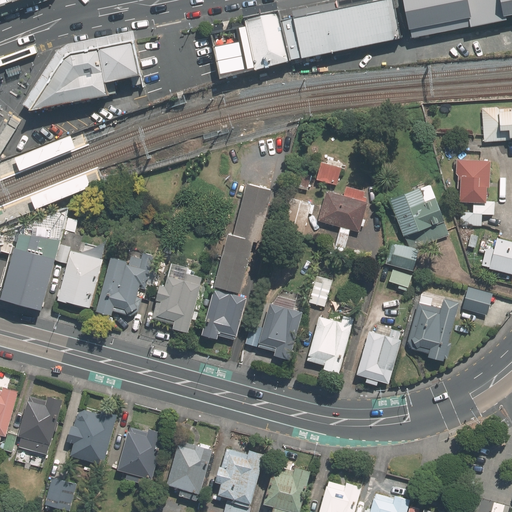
[(372,0),(280,20),(290,60),(402,38),(393,0),(372,0)]
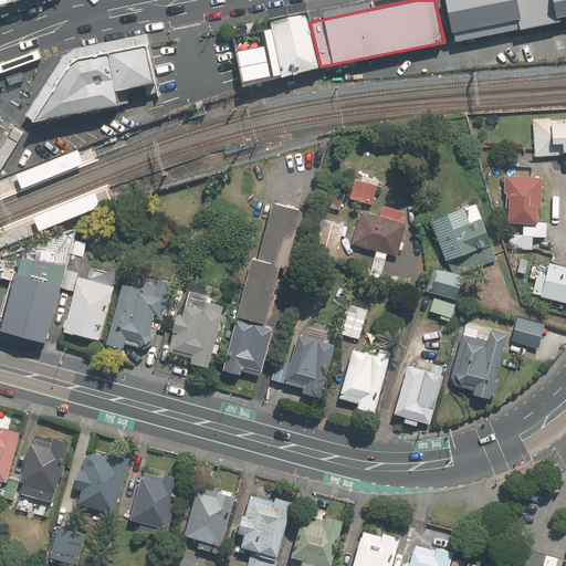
[(565,0),(444,0),(454,44),(565,21),(565,0)]
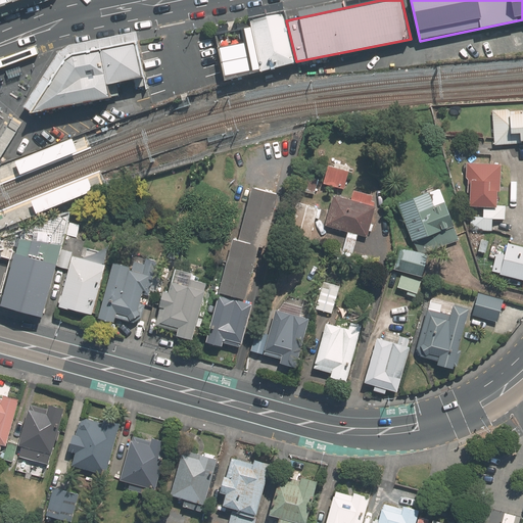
[(212,28),(224,81),(296,61),(286,20),(284,11),(249,17),(250,21),(212,28)]
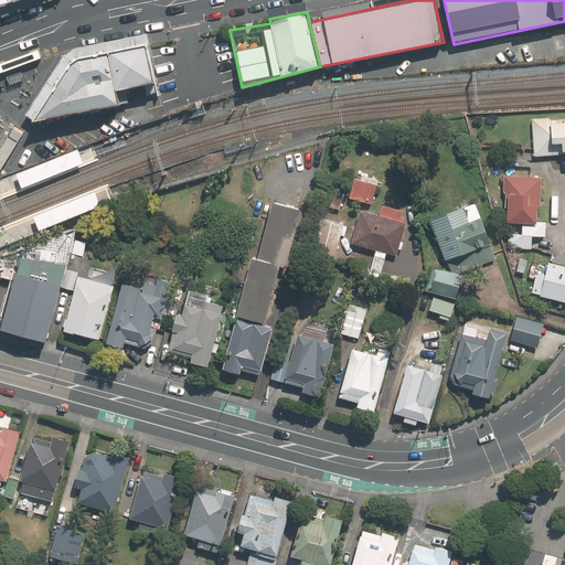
[(117,91),(156,82),(148,44),(110,52),(117,91)]
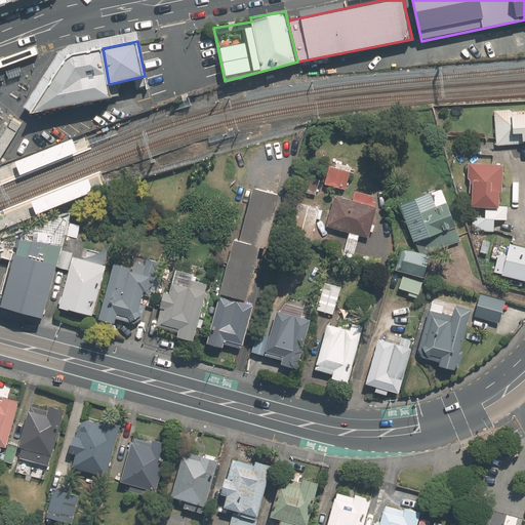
[(33,112),(113,97),(109,84),(103,48),(74,54),(67,58),(33,112)]
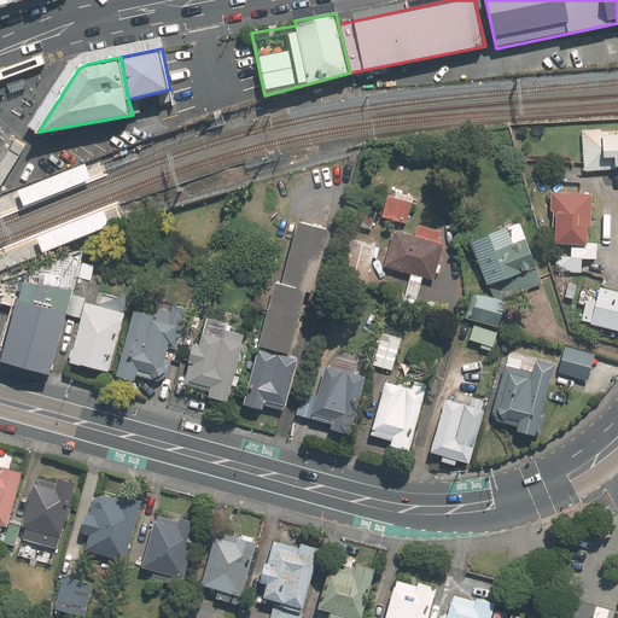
[(28,87),(24,79),(9,85),(11,93),(28,87)]
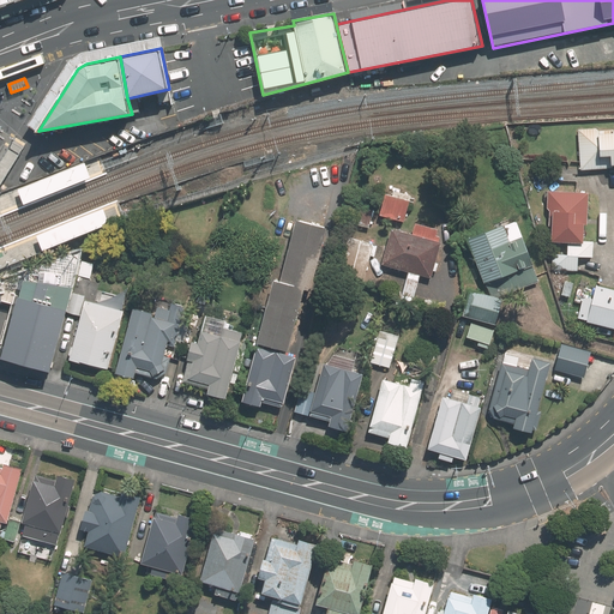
[(599,127),(579,128),(581,169),(613,167),(613,130),(599,130),(599,127)]
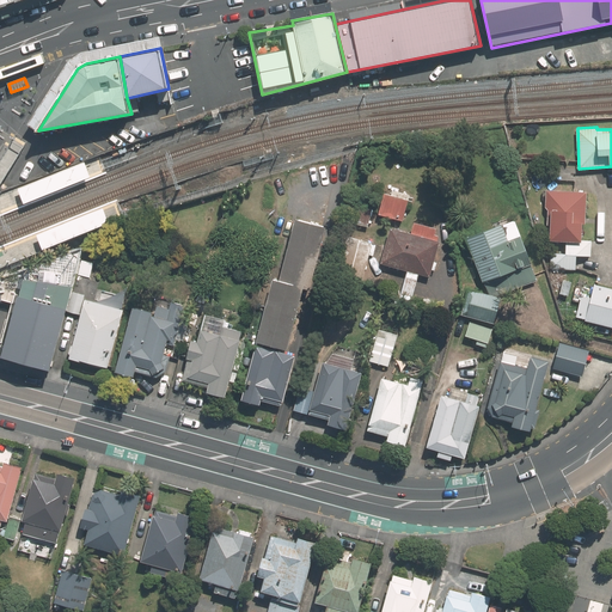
[(84,161),(19,188),(26,204),(91,178),(84,161)]
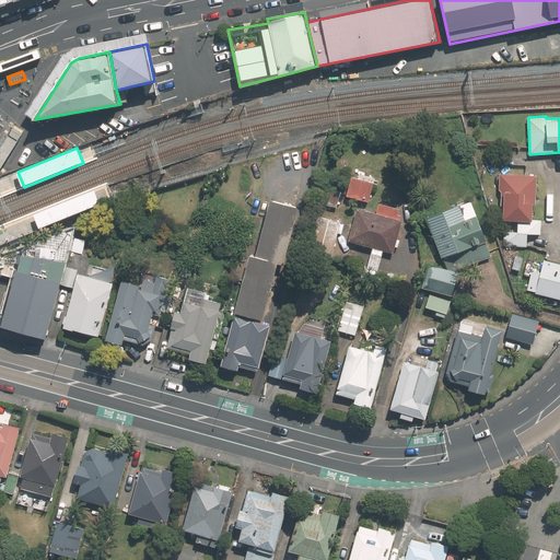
[(539,234),(539,219),(534,219),(536,175),(500,173),(499,191),(506,191),(504,219),(518,220),(517,232),(503,231),(502,245),(526,246),(526,234),(539,234)]
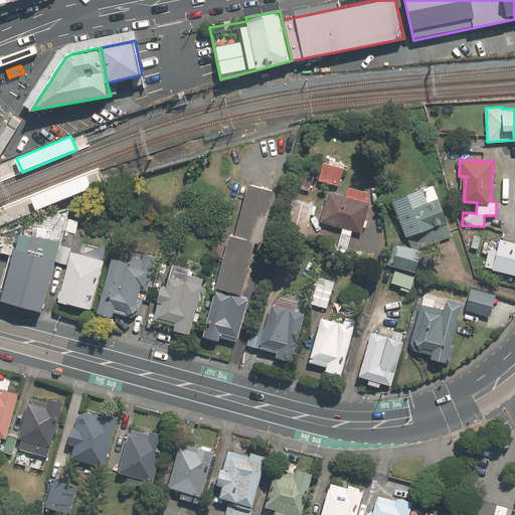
[(344,168),(325,163),(321,179),(327,181),(327,182),(336,184),(338,179),(341,180),(344,168)]
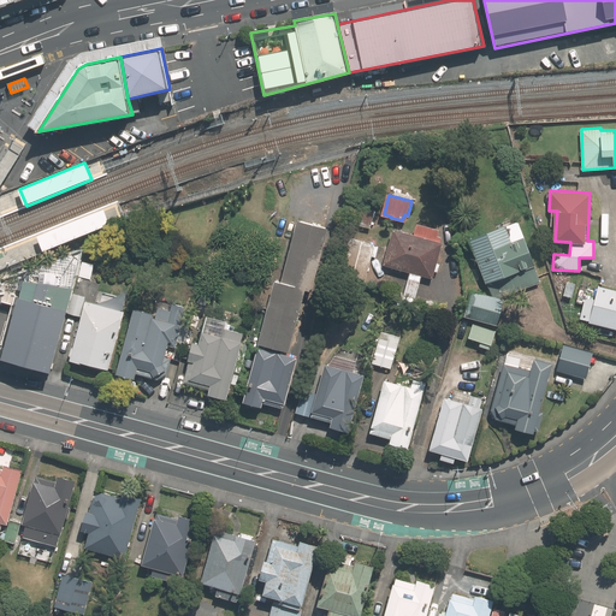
[(379,211),(363,207),(360,221),(374,225),(379,211)]
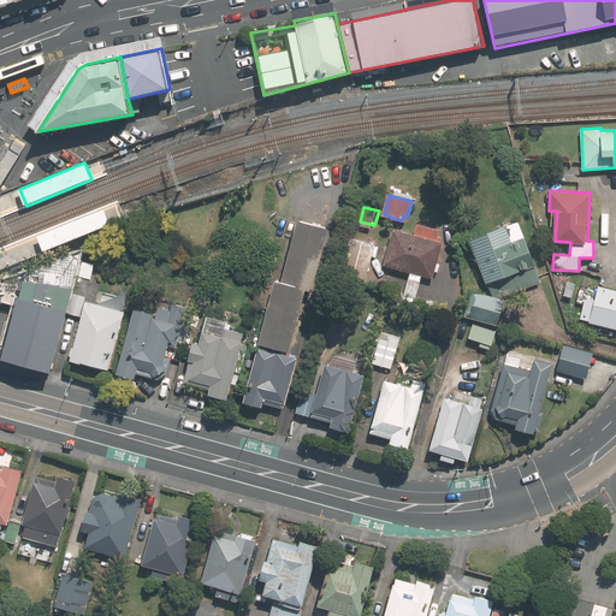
[(106,211),(41,236),(47,250),(112,224),(106,211)]
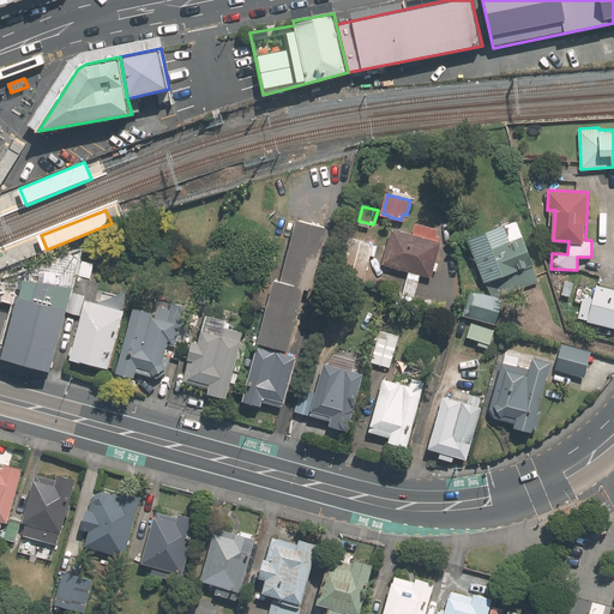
[(437,234),(439,227),(417,221),(414,234),(395,228),(385,262),(410,269),(402,296),(414,300),(421,272),(432,275),(443,236),(437,234)]
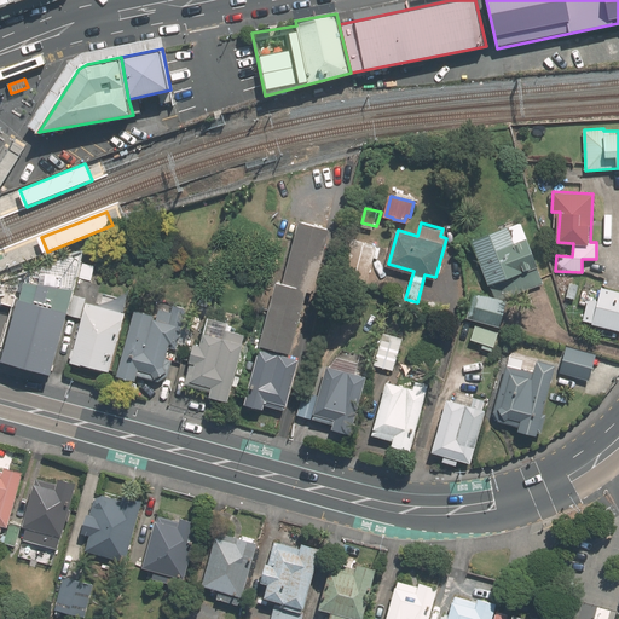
[(499,299),(542,284),(536,268),(539,267),(522,223),(474,241),(495,298),(473,291),(466,317),(499,327),(507,301),(499,299)]
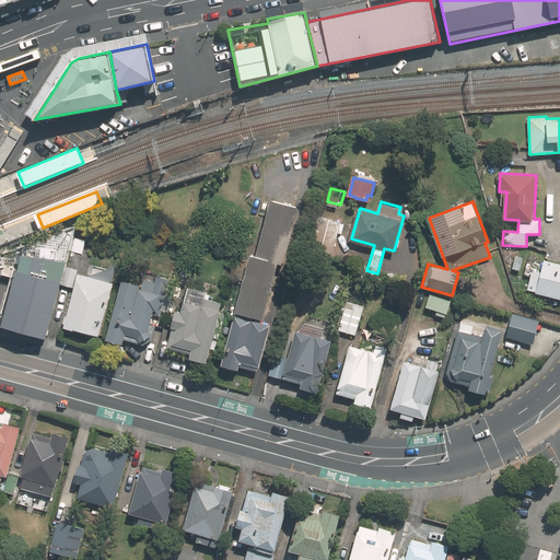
[(284,268),(300,211),(273,205),(258,261),(252,259),(235,317),(264,325),(279,267),(284,268)]
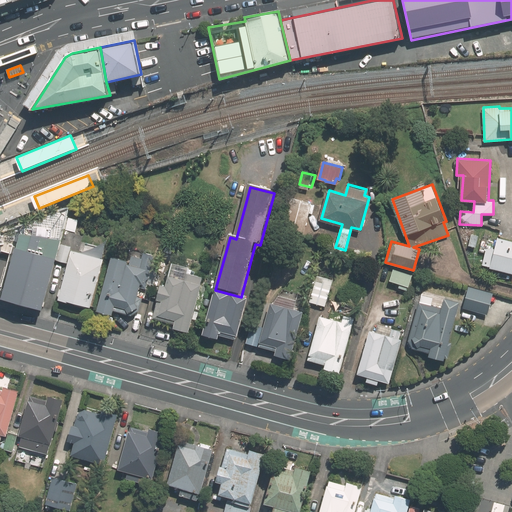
[(294,197),(286,228),(305,233),(314,203),(294,197)]
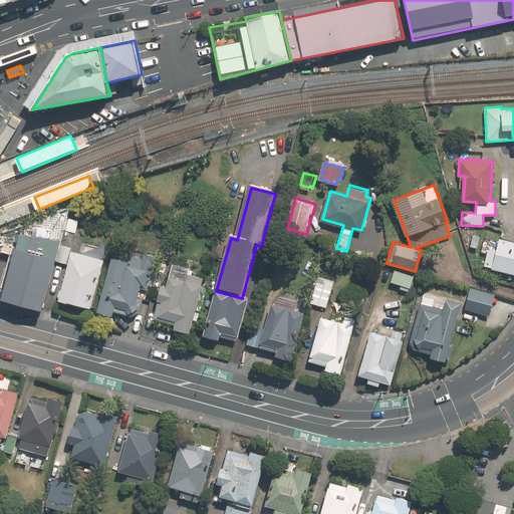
[(71,211),(66,230),(76,233),(81,214),(71,211)]
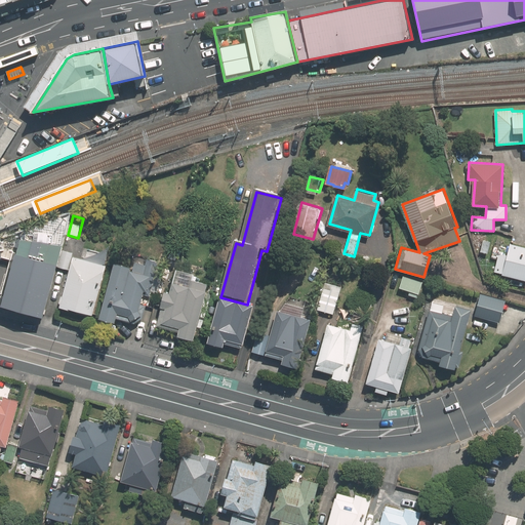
[(43,314),(62,248),(50,245),(52,240),(37,236),(34,244),(23,241),(3,309),(39,319),(40,314),(43,314)]
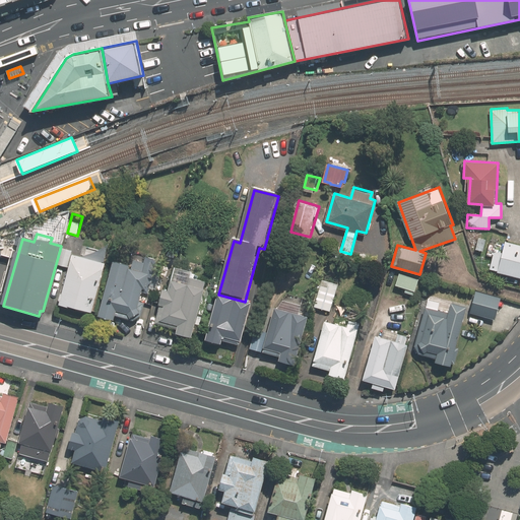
[(486,240),(479,238),(477,249),(483,251),(486,240)]
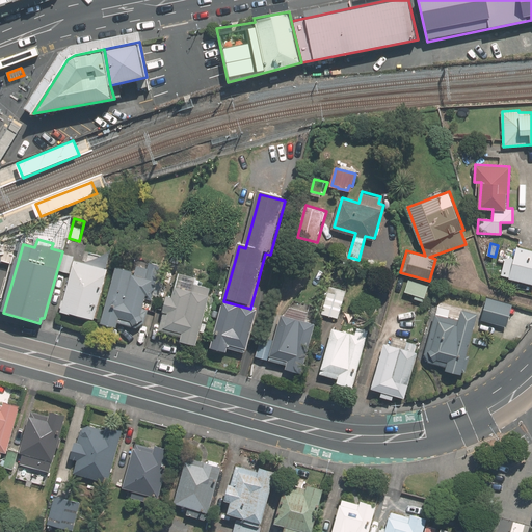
[(531,250),(519,247),(516,259),(507,257),(502,275),(511,277),(511,278),(531,284),(531,250)]
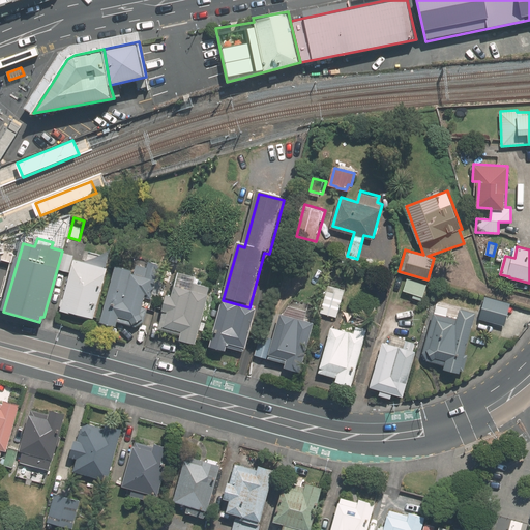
[(72,255),(63,252),(59,268),(68,270),(72,255)]
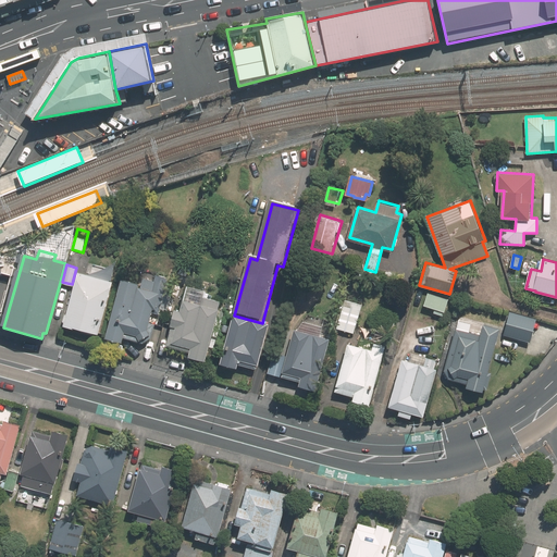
[(159,317),(169,280),(158,276),(156,283),(146,281),(144,288),(123,282),(107,341),(124,345),(125,341),(144,346),(151,342),(156,327),(150,326),(153,316),(159,317)]
